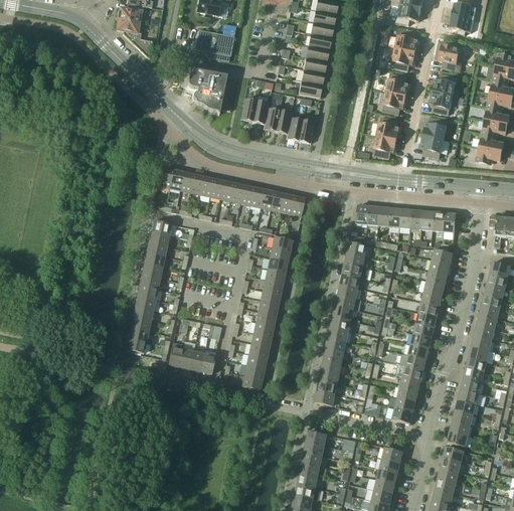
[(198,0),(197,10),(218,14),(221,0),(198,0)]
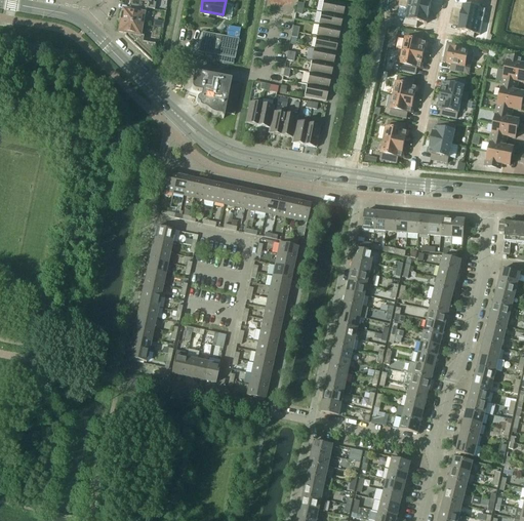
[(346,0),(323,0),(322,9),(343,13),(346,0)]
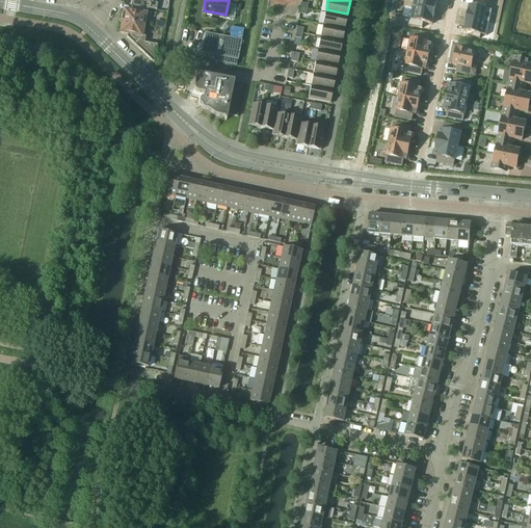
[(470,1),(468,14),(490,18),(493,6),(487,4),(485,4),(486,0),(480,0),(479,3),(470,1)]
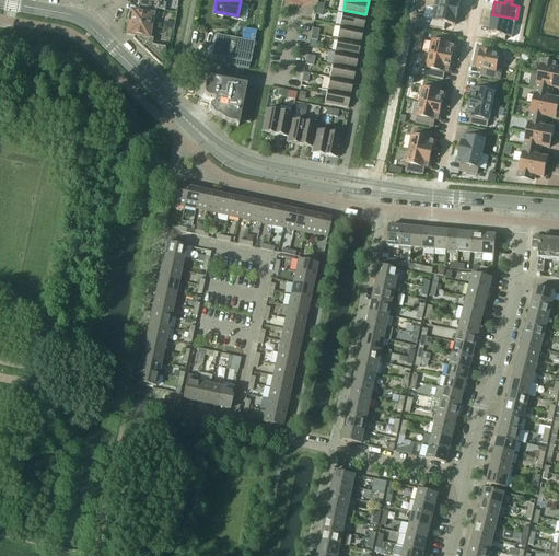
[(139,9),(131,8),(129,19),(151,23),(153,12),(155,12),(156,6),(140,2),(139,9)]
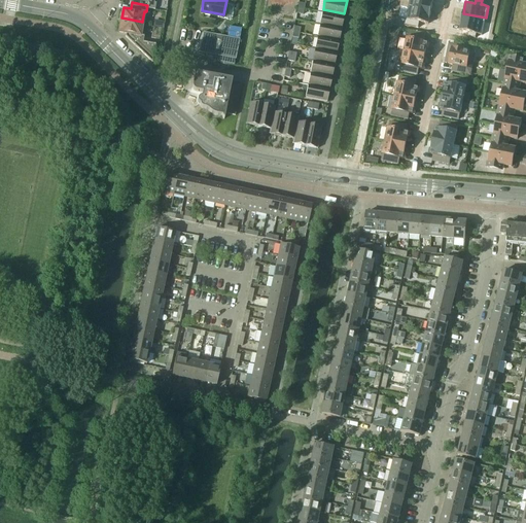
[(409,2),(407,15),(409,15),(407,22),(419,24),(420,19),(429,20),(431,7),(432,7),(410,2),(409,2)]
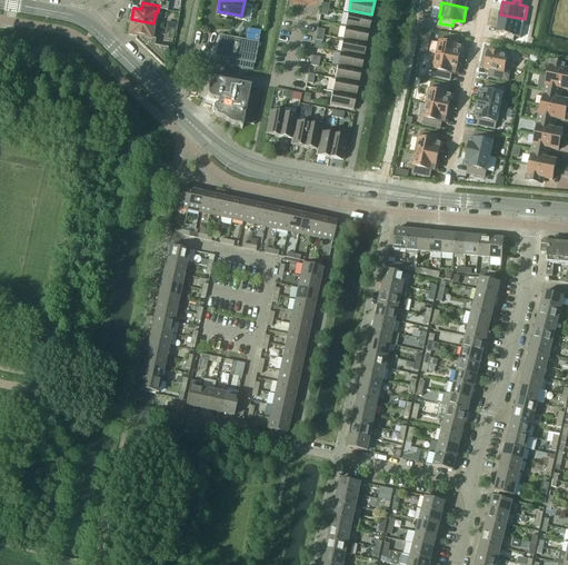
[(371,15),(349,10),(346,22),(369,28),(371,15)]
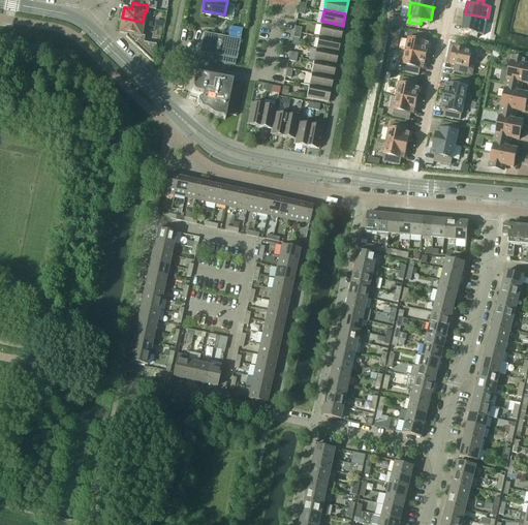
[(465,13),(462,27),(471,29),(470,33),(476,34),(477,30),(478,30),(485,32),(488,18),(465,13)]
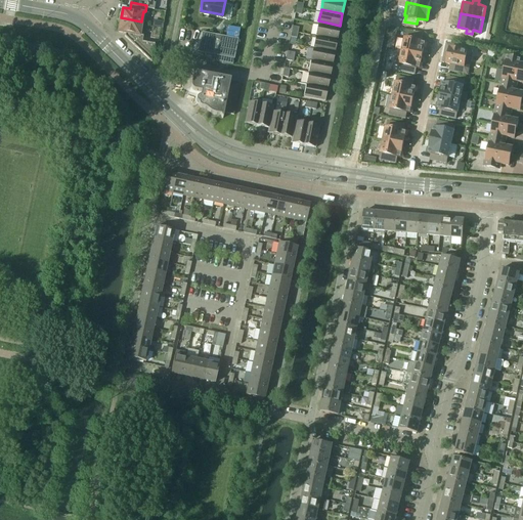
[(143,39),(144,32),(140,32),(141,22),(121,17),(120,29),(126,30),(126,33),(125,33),(153,59),(153,58),(156,41),(143,39)]
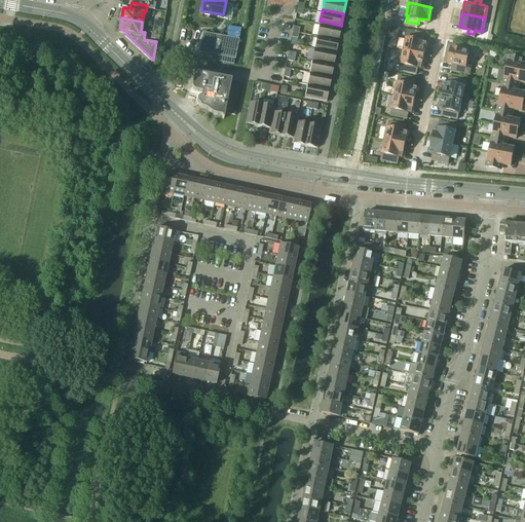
[(341,26),(320,21),(317,33),(339,37),(341,26)]
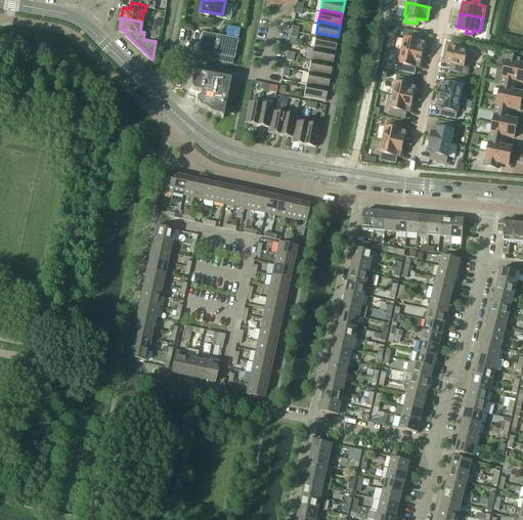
[(389,43),(395,45),(399,26),(392,25),(389,43)]
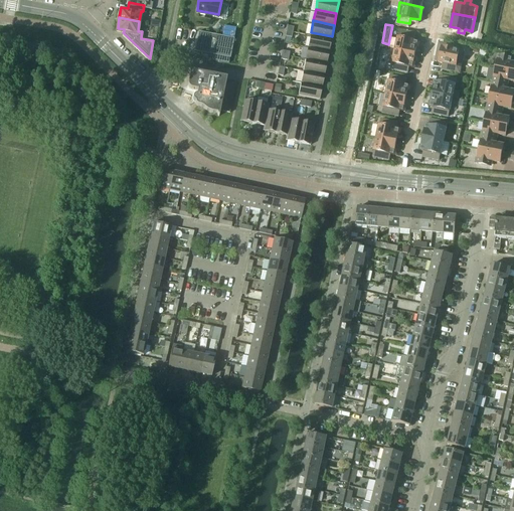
[(199,28),(195,48),(231,54),(234,35),(199,28)]
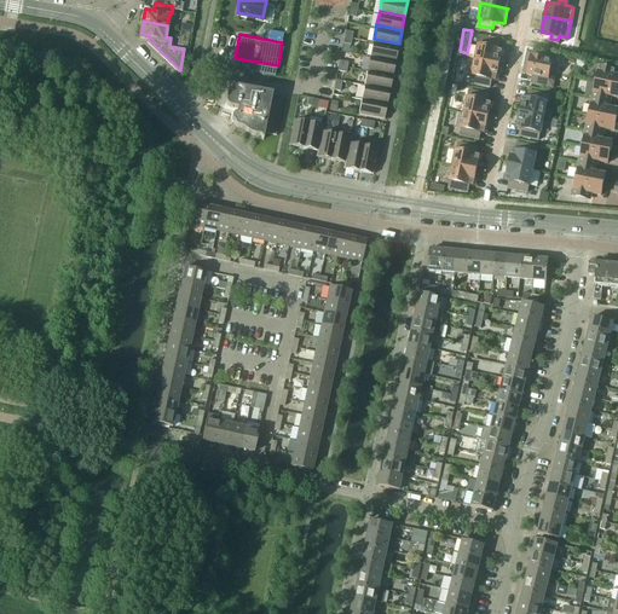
[(501,39),(481,34),(479,41),(475,57),(500,62),(502,52),(503,46),(500,45),(501,39)]
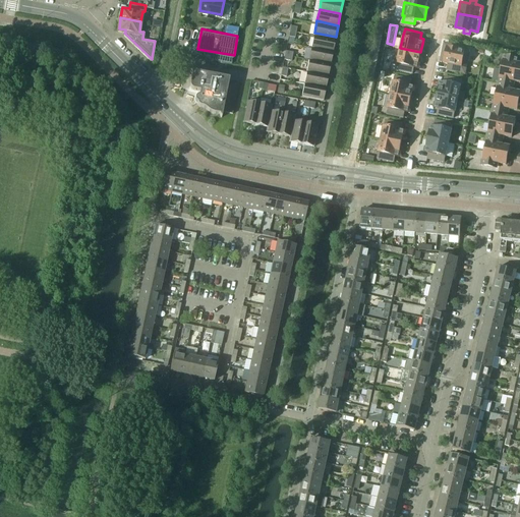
[(156,35),(143,32),(142,39),(155,41),(156,35)]
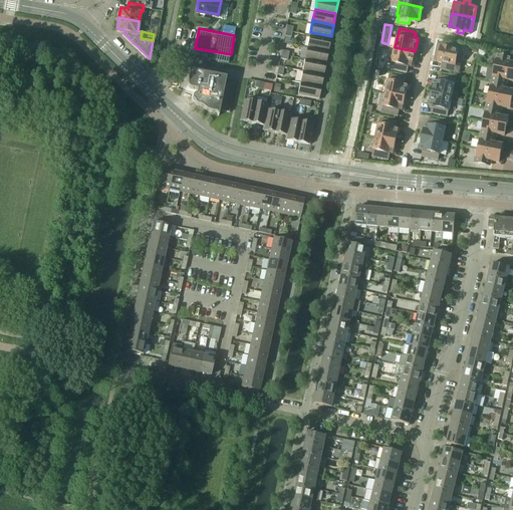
[(331,36),(310,32),(308,44),(328,48),(331,36)]
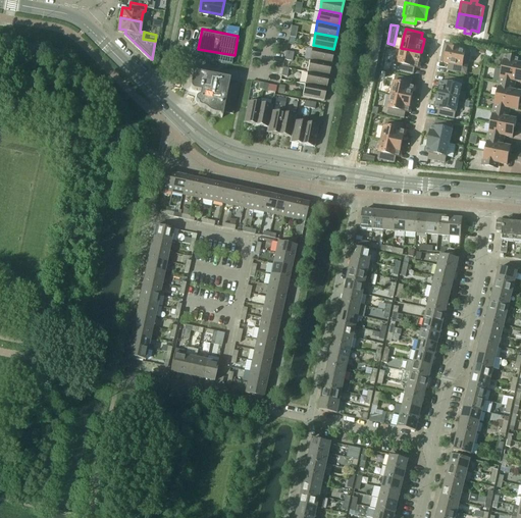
[(469,57),(471,50),(466,49),(466,48),(460,47),(460,43),(452,41),(451,45),(449,45),(446,60),(450,61),(449,67),(465,70),(466,64),(463,63),(465,56),(469,57)]
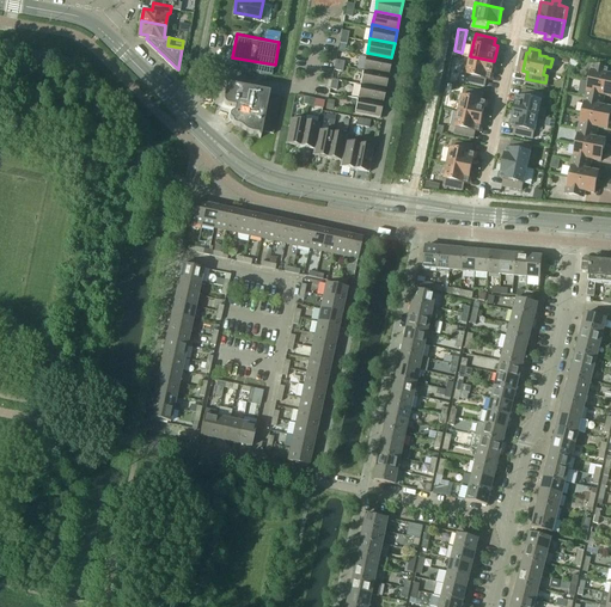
[(391,57),(367,53),(365,67),(389,72),(391,57)]
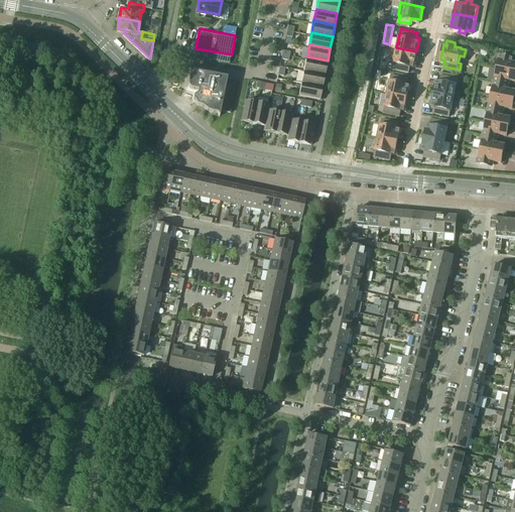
[(414,59),(416,51),(396,47),(394,59),(393,66),(409,70),(410,64),(413,65),(414,59)]
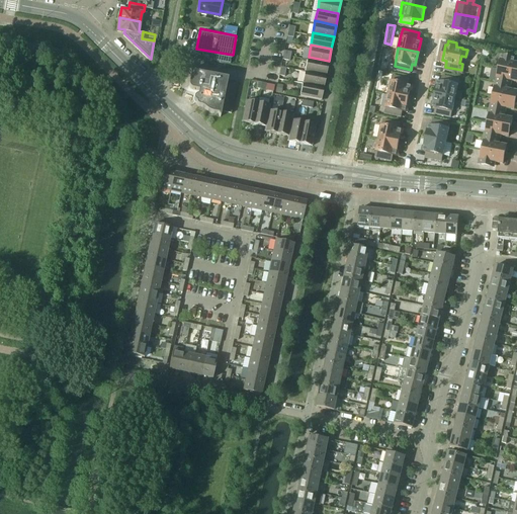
[(516,60),(514,59),(515,55),(503,52),(502,57),(501,57),(500,66),(516,69),(516,60)]
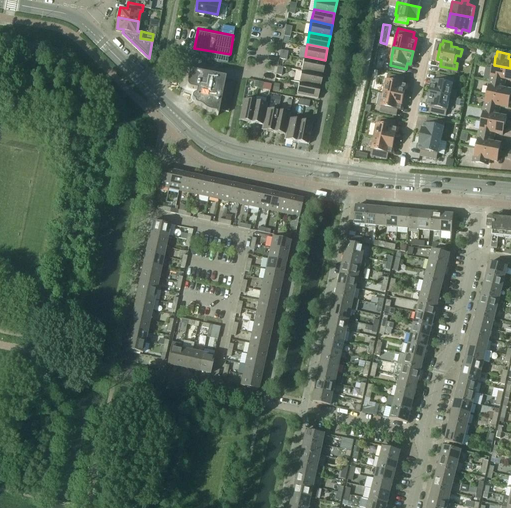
[(325,60),(305,56),(302,68),(323,72),(325,60)]
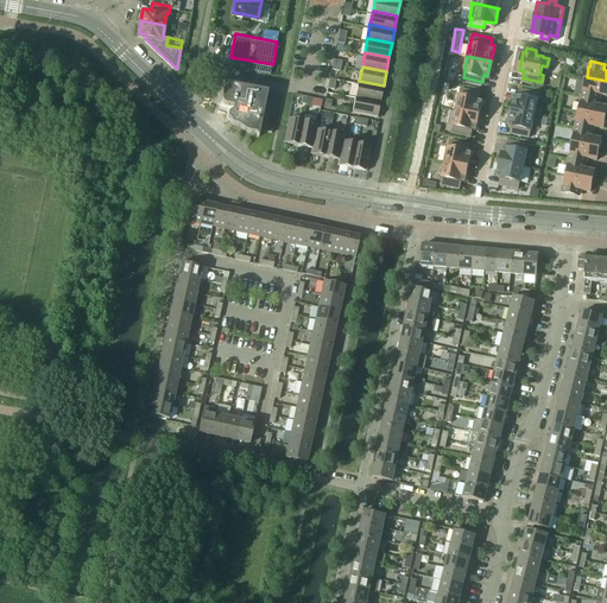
[(606,81),(587,77),(585,88),(583,93),(599,96),(599,90),(606,91),(606,81)]
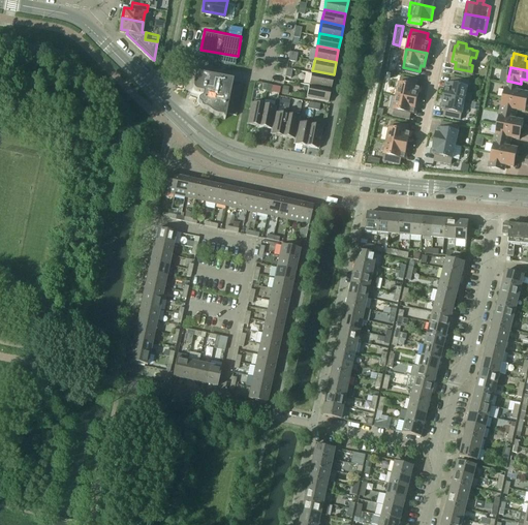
[(234,76),(194,69),(196,72),(193,83),(193,84),(194,85),(194,86),(194,87),(195,87),(196,88),(197,88),(204,89),(204,93),(200,94),(199,95),(199,96),(198,97),(198,98),(199,99),(200,100),(202,101),(202,102),(202,103),(203,104),(204,104),(206,105),(208,106),(210,107),(213,111),(214,111),(215,111),(218,112),(223,113),(225,117),(226,111),(229,111),(237,113),(243,81),(236,79),(236,80),(233,79),(234,76)]
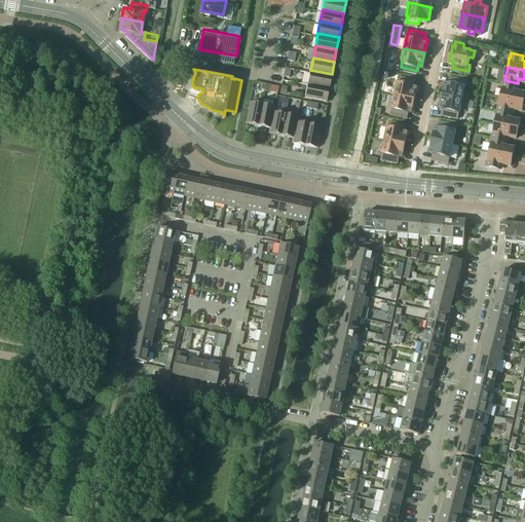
[(332,74),(310,70),(308,81),(329,85),(332,74)]
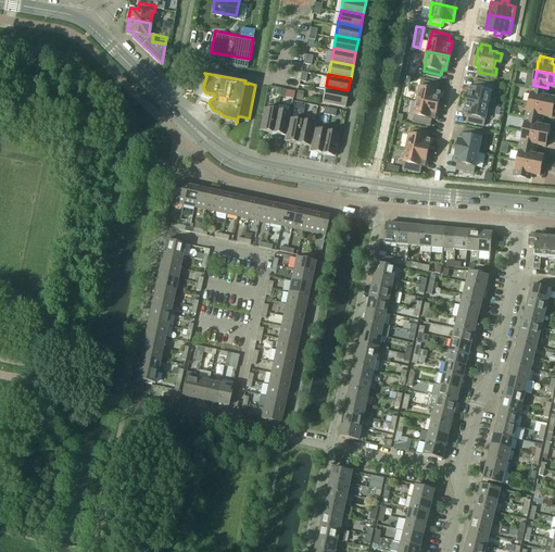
[(440,82),(421,78),(420,84),(417,98),(439,102),(441,95),(440,93),(441,88),(438,88),(440,82)]
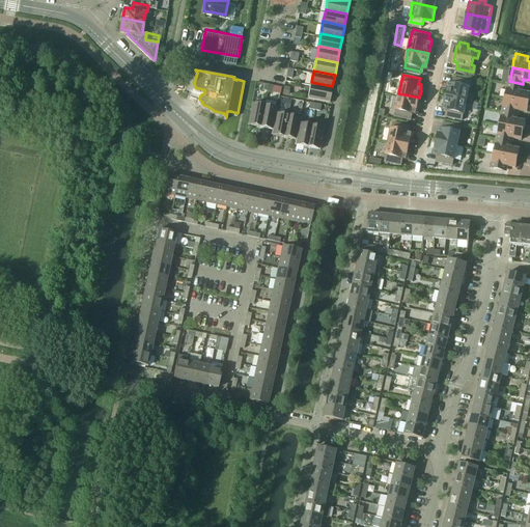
[(467,98),(470,84),(471,78),(454,75),(453,81),(450,80),(449,85),(448,85),(447,93),(467,98)]
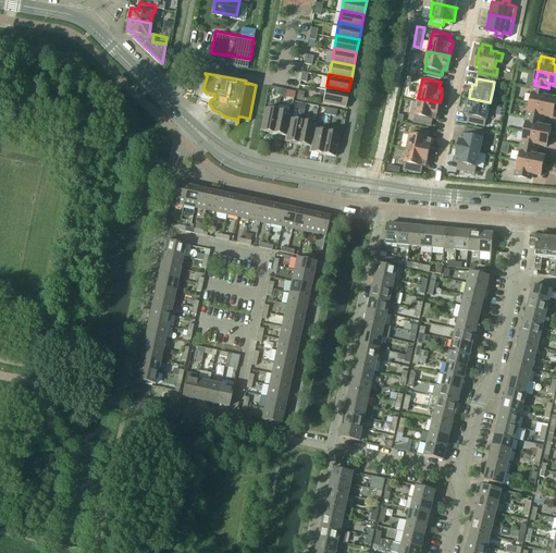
[(555,95),(547,93),(548,88),(534,85),(533,90),(531,100),(555,105),(555,95)]
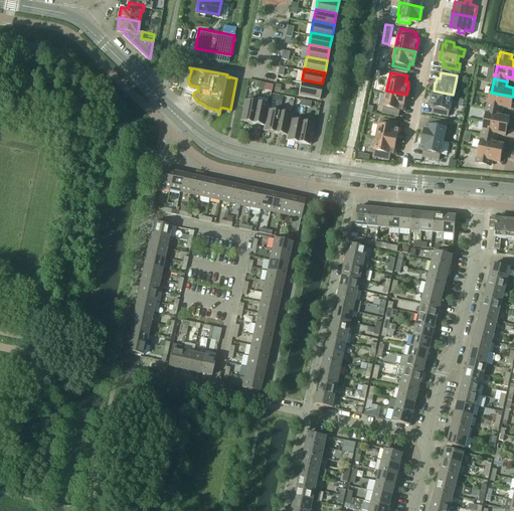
[(322,83),(302,79),(299,93),(320,97),(322,83)]
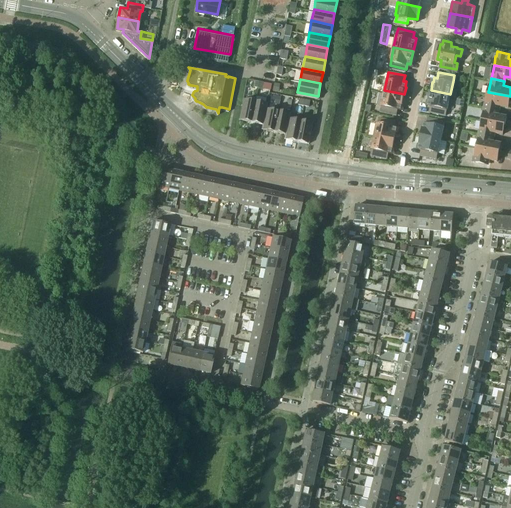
[(402,102),(404,94),(384,90),(381,103),(382,103),(381,109),(397,112),(398,106),(401,107),(402,102)]
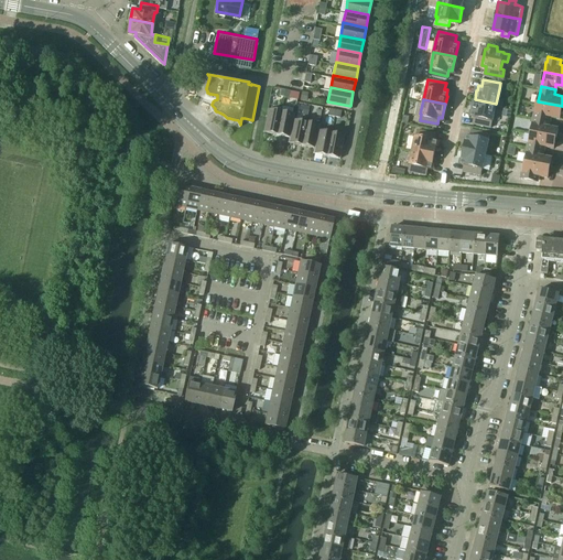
[(494,118),(496,104),(475,99),(473,107),(473,108),(472,114),(475,114),(474,120),(491,124),(494,118)]
